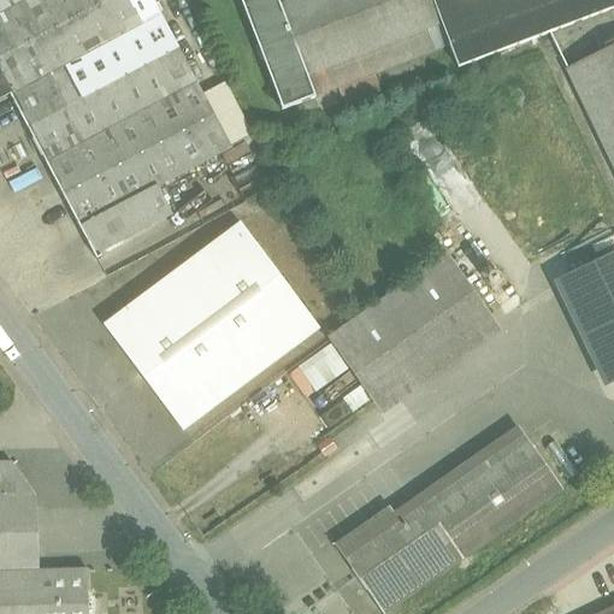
[(0,0),(0,96),(9,92),(94,252),(171,211),(157,184),(230,145),(152,0),(0,0)]
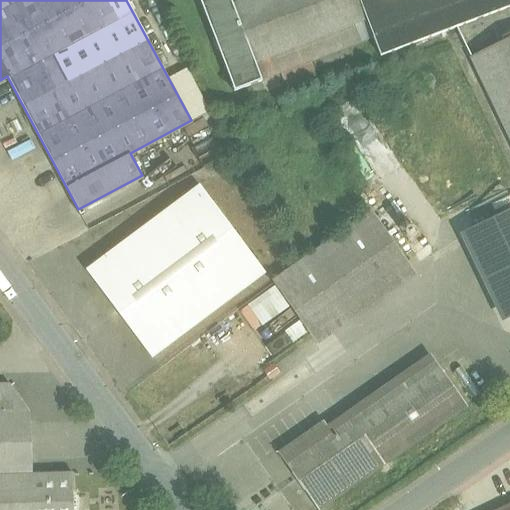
[(261,78),(232,0),(201,0),(235,88),(261,78)]
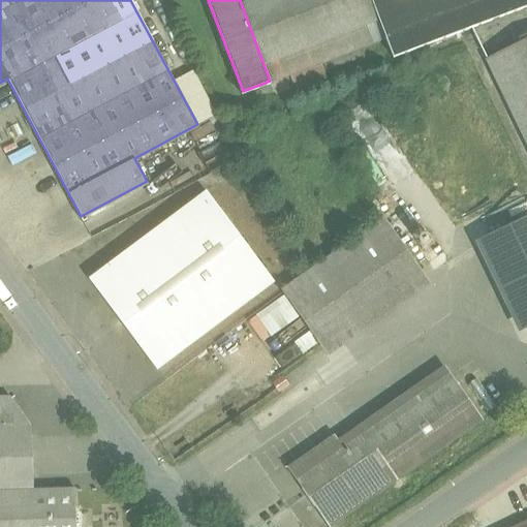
[(240,0),(270,81),(290,73),(296,89),(327,78),(321,62),(388,38),(389,37),(374,0),(240,0)]
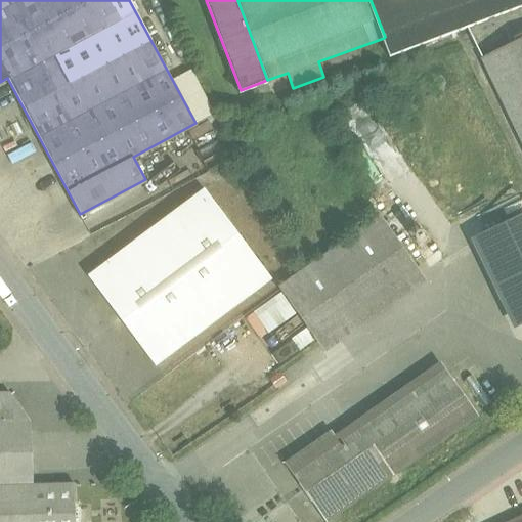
[(371,0),(385,37),(384,38),(390,55),(521,4),(521,0),(371,0)]
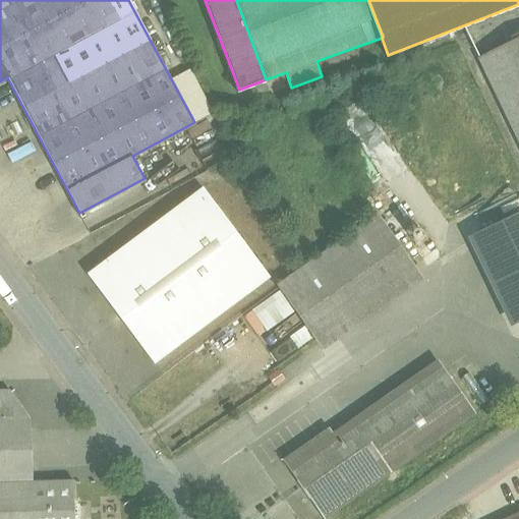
[(518,36),(476,56),(518,143),(518,36)]
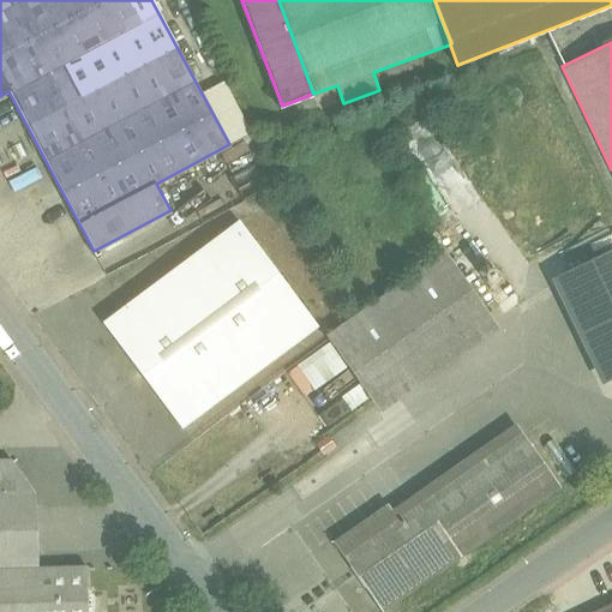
[(239,220),(102,322),(181,427),(317,325),(239,220)]
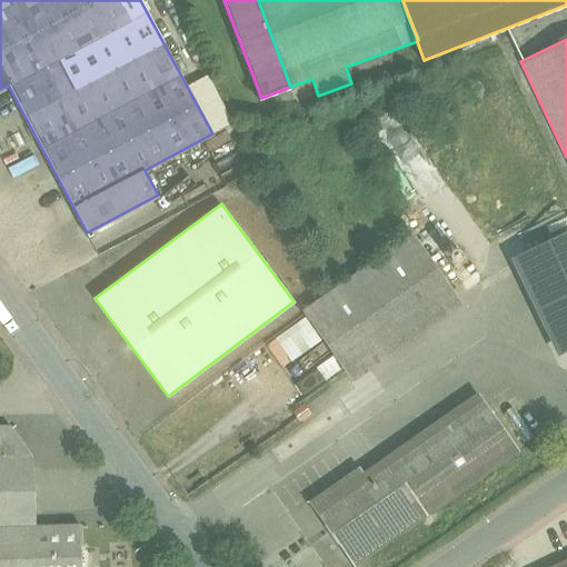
[(413,234),(302,311),(341,366),(451,289),(413,234)]
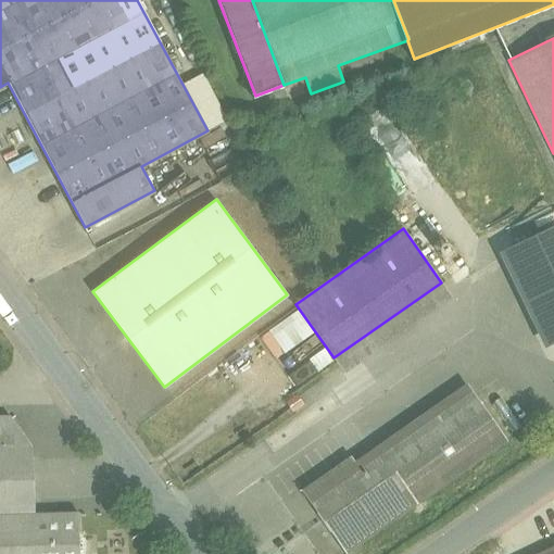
[(553,231),(508,254),(553,348),(553,231)]
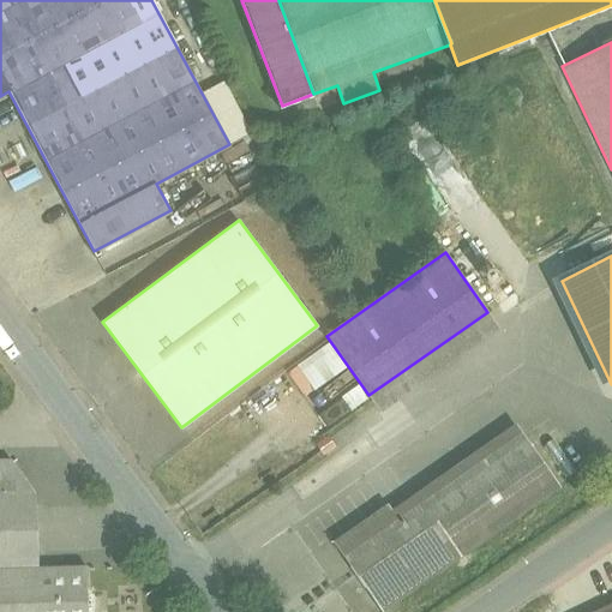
[(430,489),(390,517),(383,507),(334,541),(383,611),(561,486),(526,437),(437,498),(430,489)]
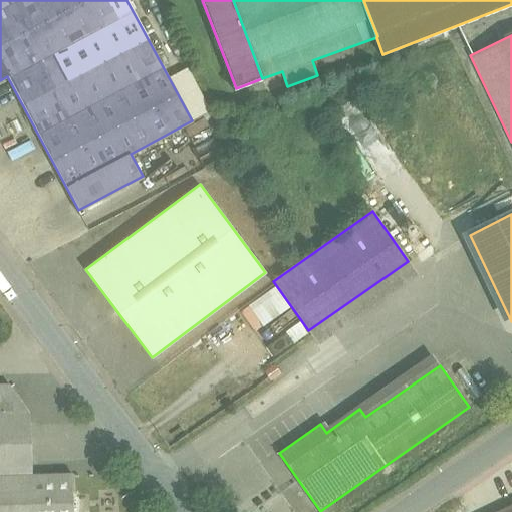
[(7,385),(0,385),(0,475),(30,475),(28,414),(7,385)]
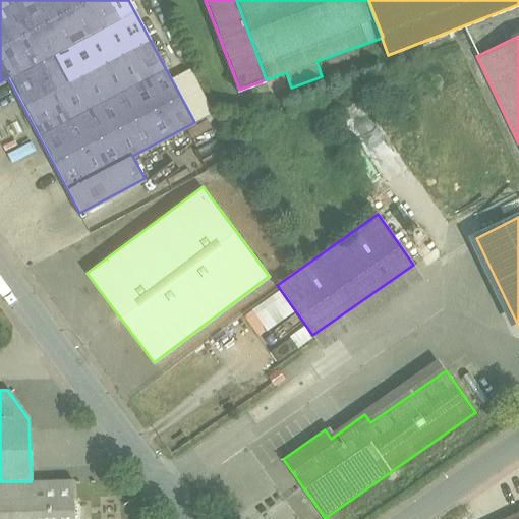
[(31,481),(0,481),(0,518),(72,518),(71,479),(31,481)]
